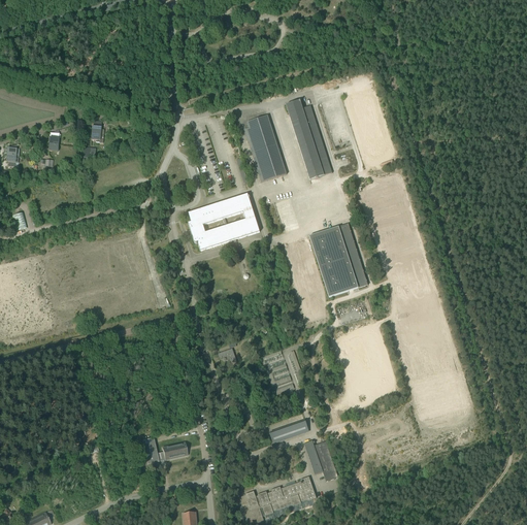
[(331,170),(309,103),(302,106),(299,98),(285,102),(309,177),(323,173),(323,172),(331,170)]
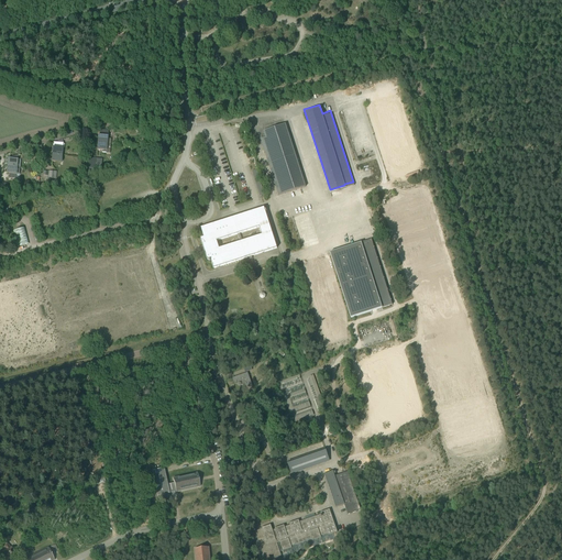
[(264,134),(286,127),(284,120),(265,127),(263,128),(264,134)]
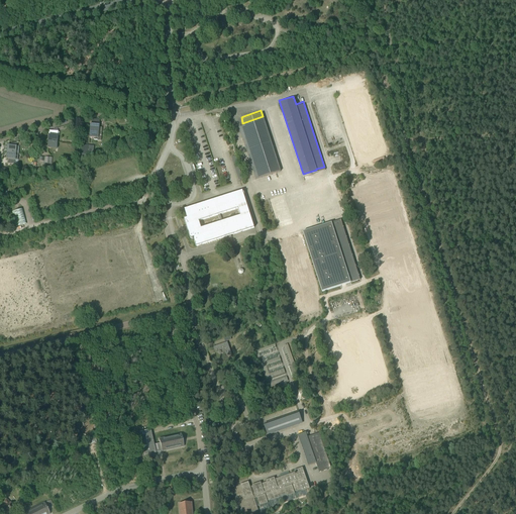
[(89,121),(89,127),(97,128),(101,128),(101,124),(98,124),(98,117),(91,116),(91,121),(89,121)]
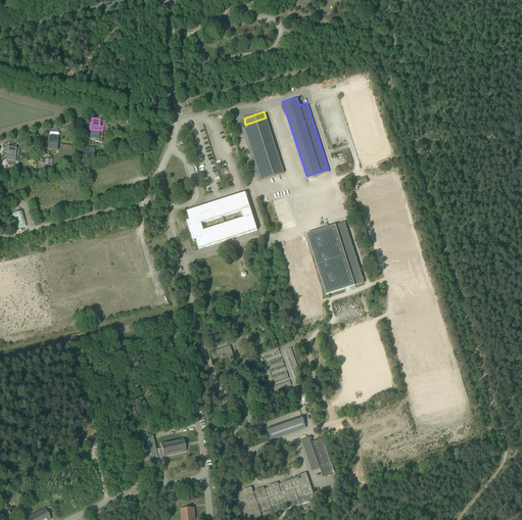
[(48,138),(56,139),(57,130),(49,129),(48,134),(48,138)]
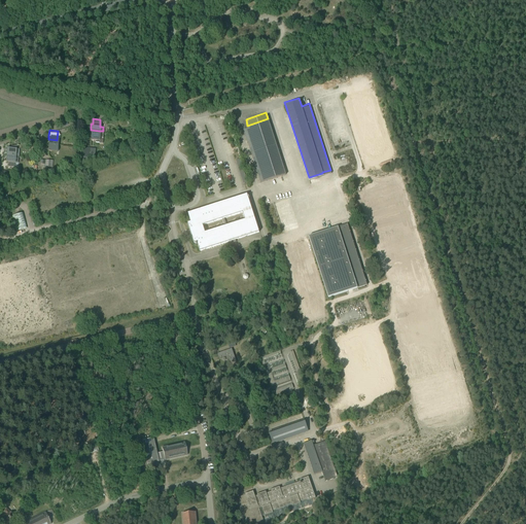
[(57,140),(48,139),(47,148),(57,148),(57,140)]
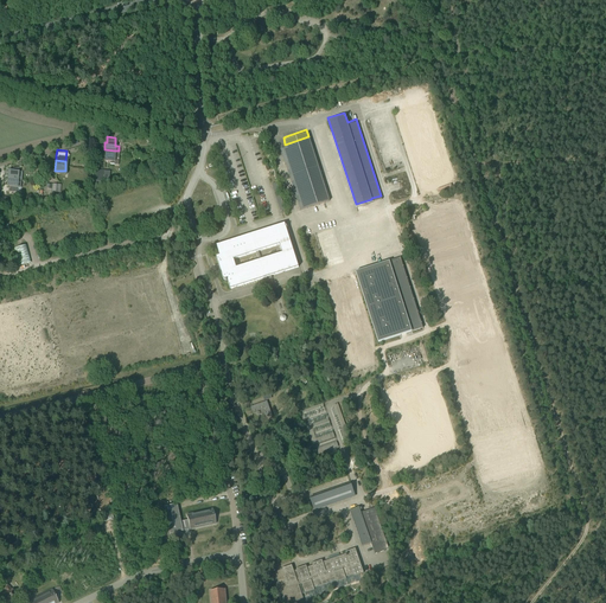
[(7,175),(17,175),(18,164),(12,164),(12,168),(7,167),(7,175)]
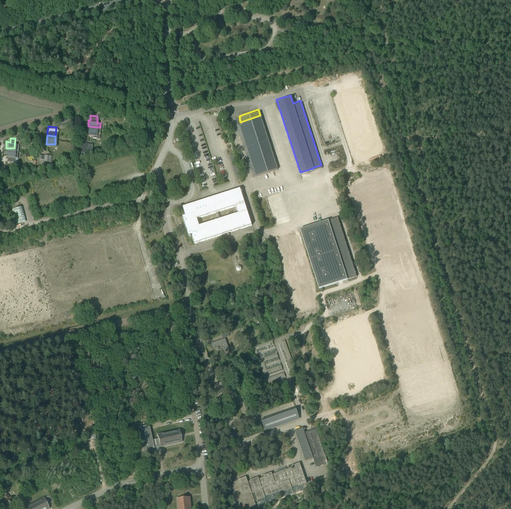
[(240,174),(232,151),(228,152),(236,175),(240,174)]
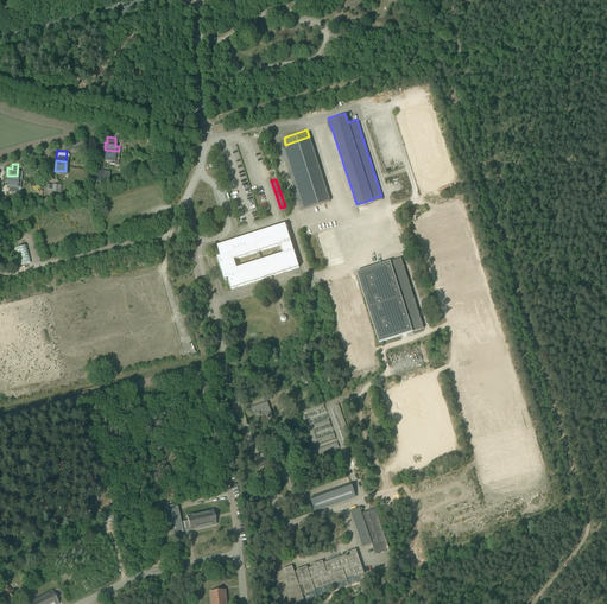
[(298,201),(301,207),(329,198),(327,191),(298,201)]
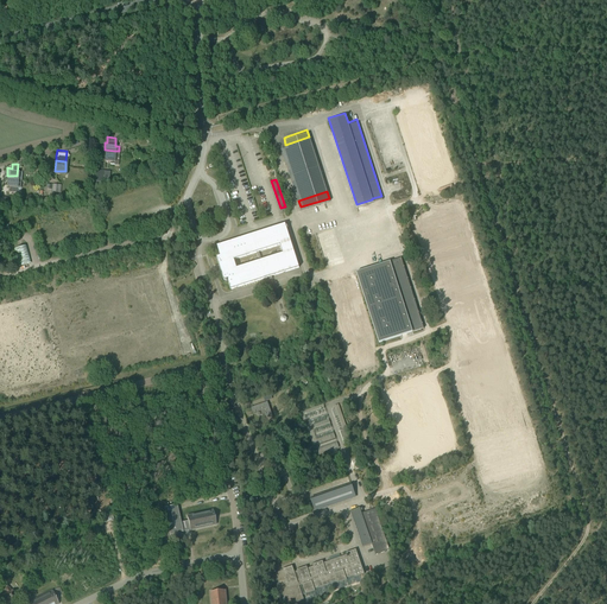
[(223,277),(227,275),(229,286),(298,264),(284,221),(217,242),(215,242),(219,253),(215,254),(219,262),(215,262),(217,269),(221,268),(223,277)]
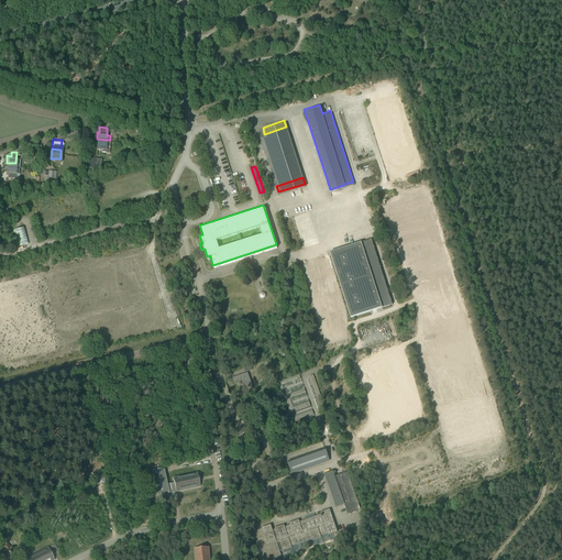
[(23,224),(12,228),(15,243),(28,240),(23,224)]
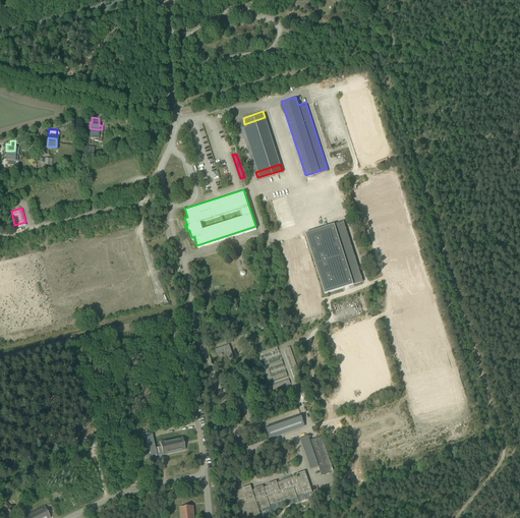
[(361,279),(356,262),(342,219),(304,231),(324,291),(361,279)]
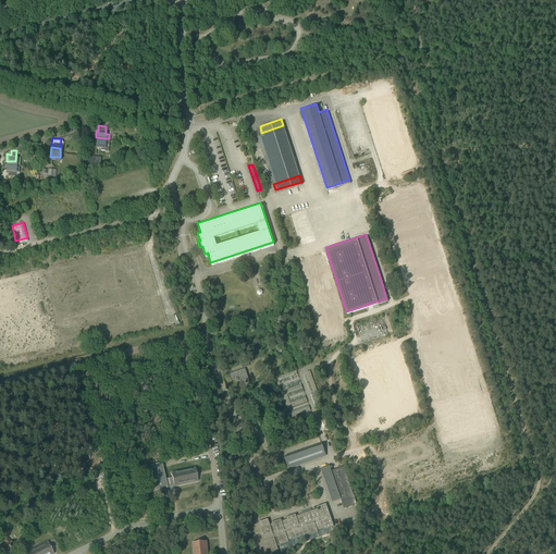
[(248,379),(244,366),(229,370),(231,377),(238,373),(241,381),(248,379)]
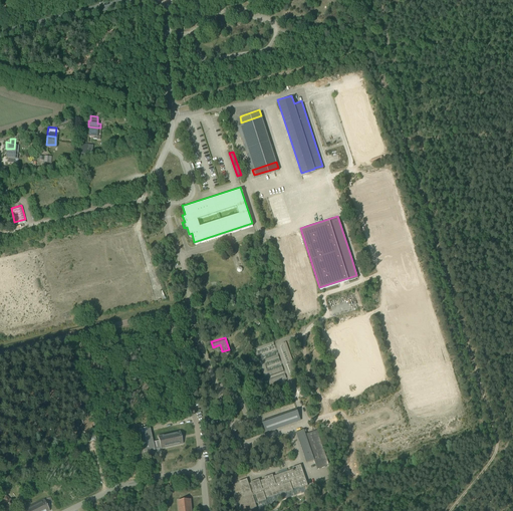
[(272,338),(253,345),(256,354),(257,353),(268,384),(286,377),(272,338)]
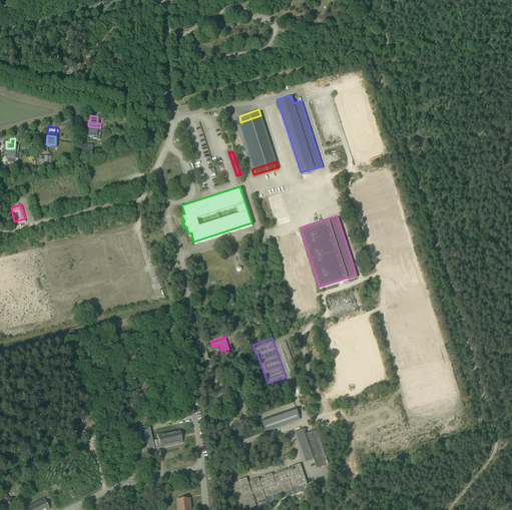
[(281,343),(280,343),(286,361),(292,359),(285,339),(282,340),(282,341),(281,341),(281,342),(280,342),(281,343)]
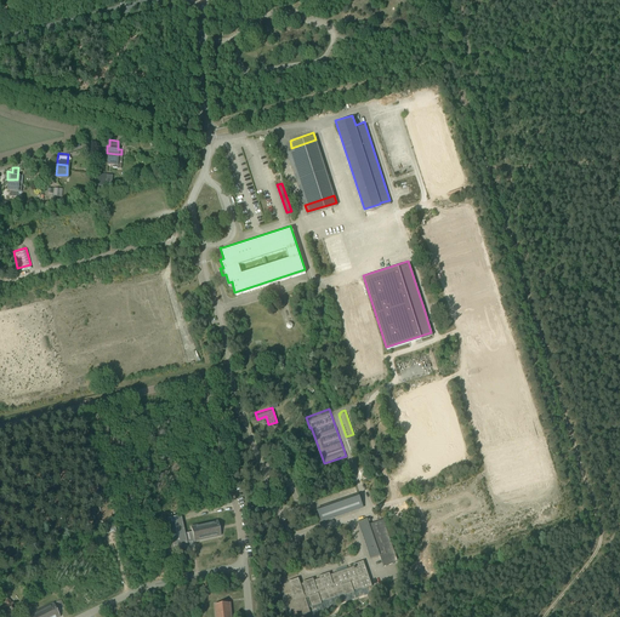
[(346,436),(351,449),(358,446),(353,434),(346,436)]
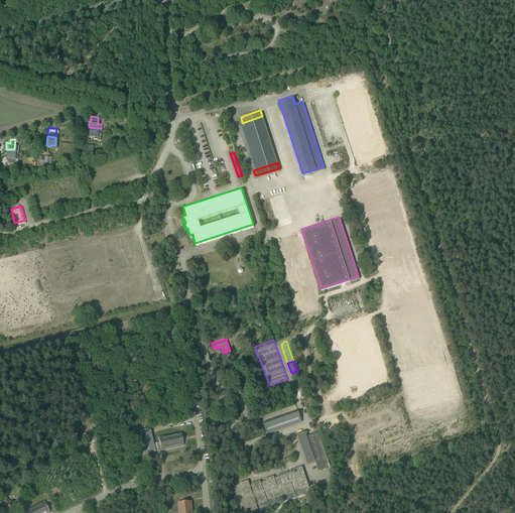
[(306,393),(304,386),(297,388),(299,396),(306,393)]
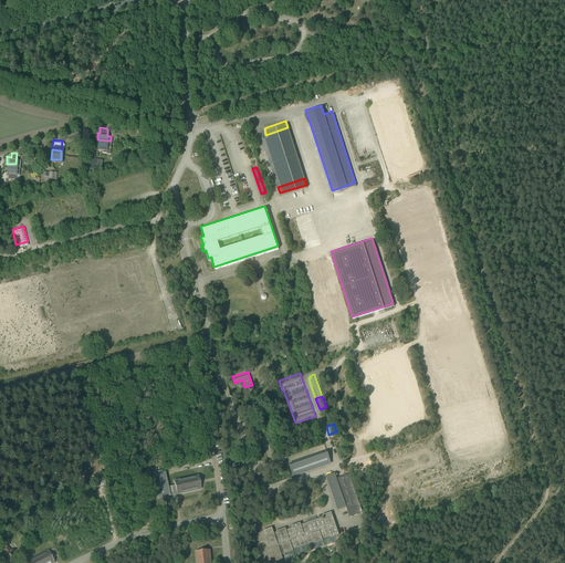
[(292,469),(328,457),(325,448),(289,461),(292,469)]
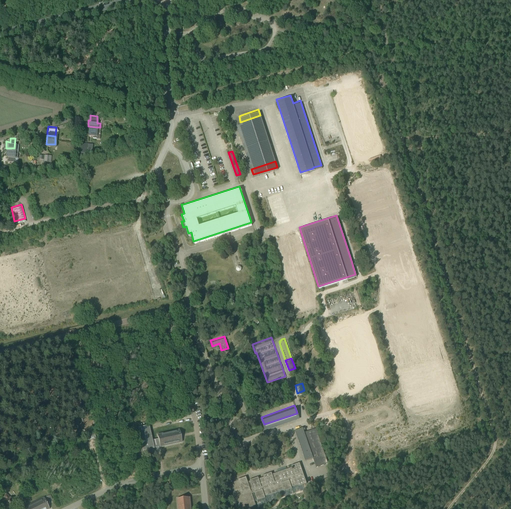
[(159,444),(181,440),(178,427),(156,432),(157,436),(151,438),(148,422),(137,425),(142,448),(153,446),(153,445),(155,445),(155,447),(157,446),(157,444),(159,444)]
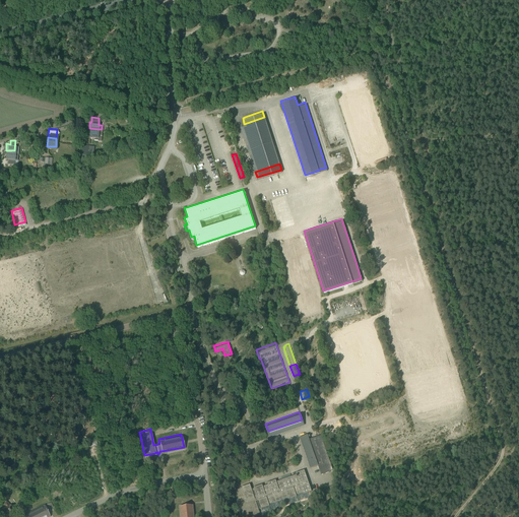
[(332,467),(320,433),(308,437),(307,432),(299,435),(309,465),(317,462),(320,471),(332,467)]
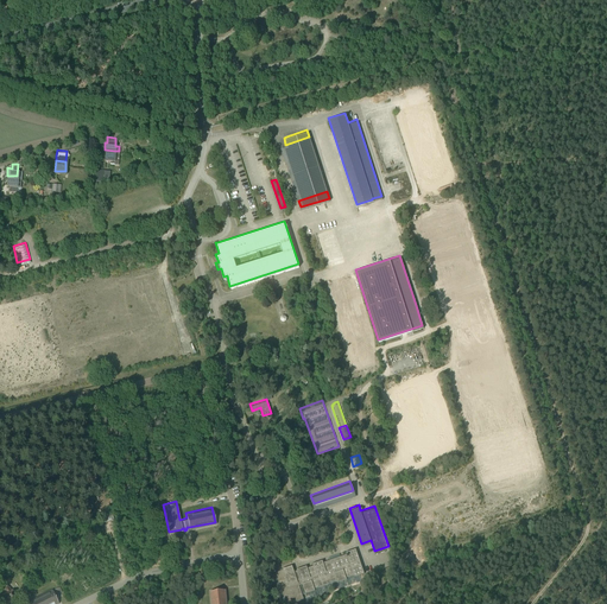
[(305,563),(296,566),(296,567),(293,568),(291,563),(282,566),(283,567),(274,570),(285,602),(303,596),(298,582),(301,582),(304,591),(314,587),(314,585),(335,578),(336,579),(346,576),(346,574),(353,572),(354,573),(364,570),(355,546),(345,550),(346,551),(328,558),(329,560),(323,563),(322,558),(311,560),(313,563),(307,565),(305,563)]
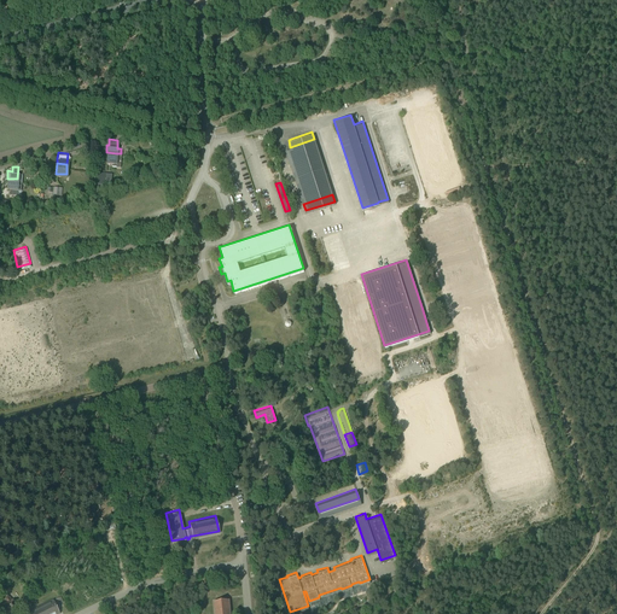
[(11,597),(9,595),(7,592),(3,597),(6,601),(0,606),(0,613),(5,613),(17,604),(18,603),(13,596),(12,597),(11,597)]
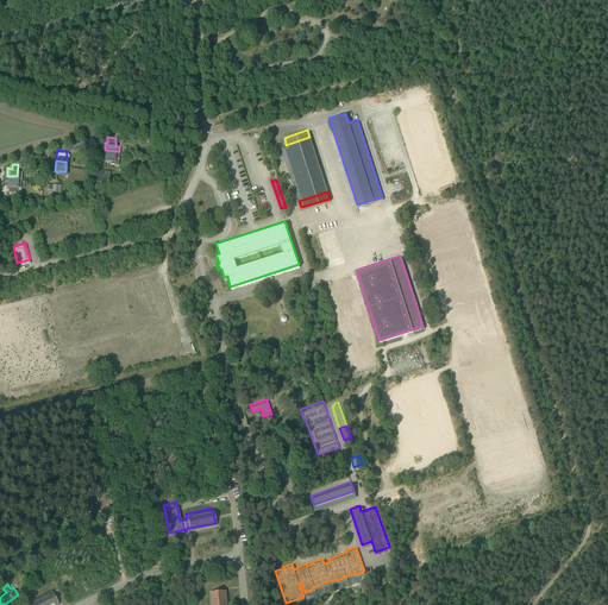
[(51,604),(57,603),(54,594),(51,588),(26,600),(29,604),(51,604)]
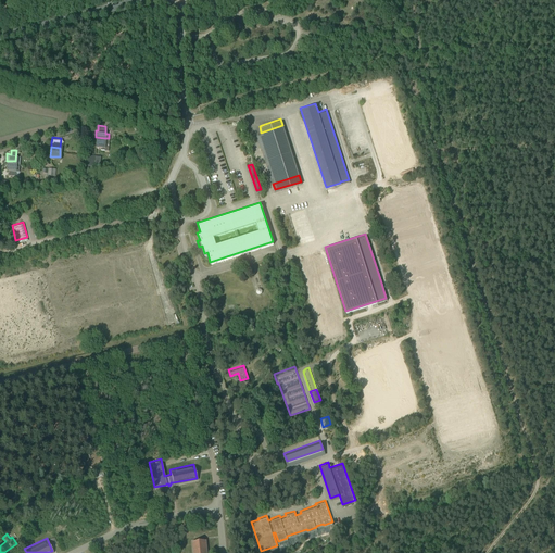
[(206,552),(205,538),(202,538),(191,539),(192,552),(206,552)]
